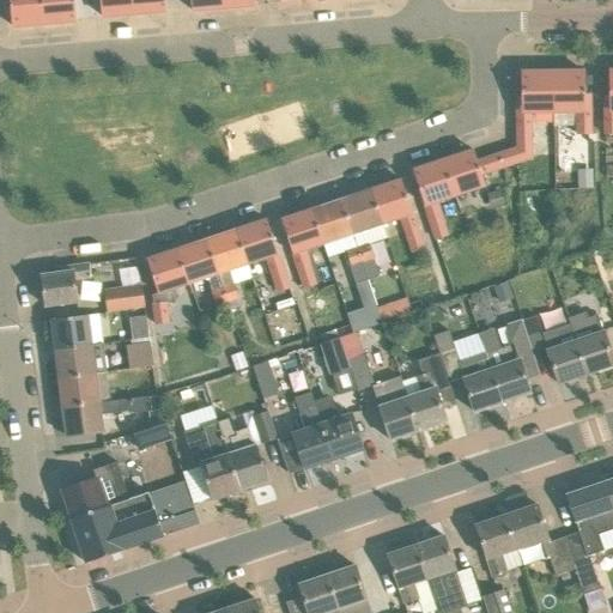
[(44,24),(42,0),(6,0),(6,5),(11,5),(13,26),(44,24)]
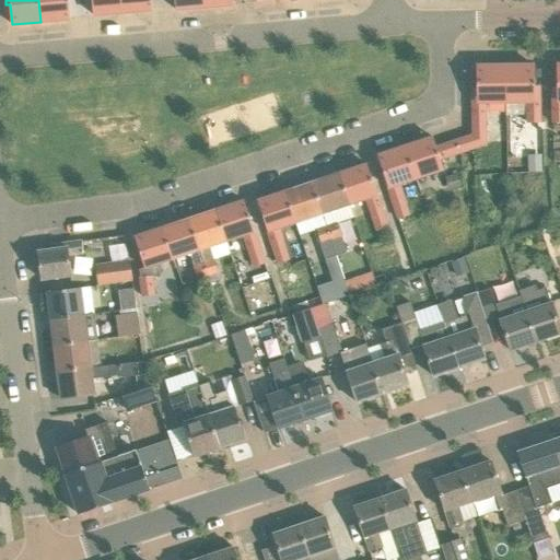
[(38,0),(41,22),(70,19),(68,0),(38,0)]
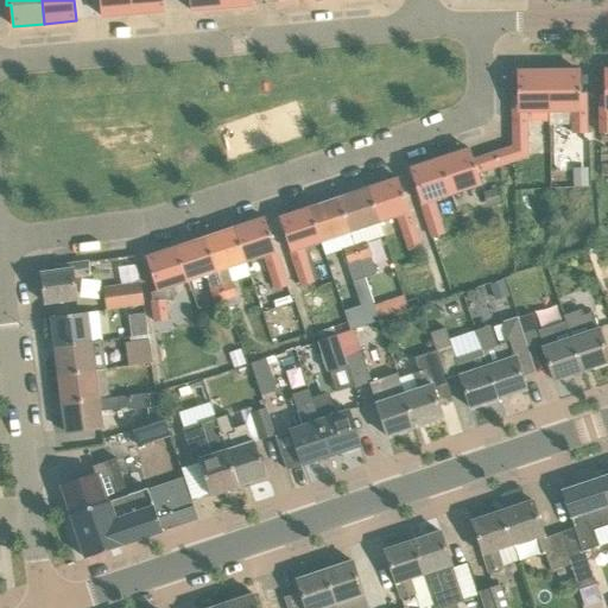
[(133,14),(132,0),(100,0),(102,17),(133,14)]
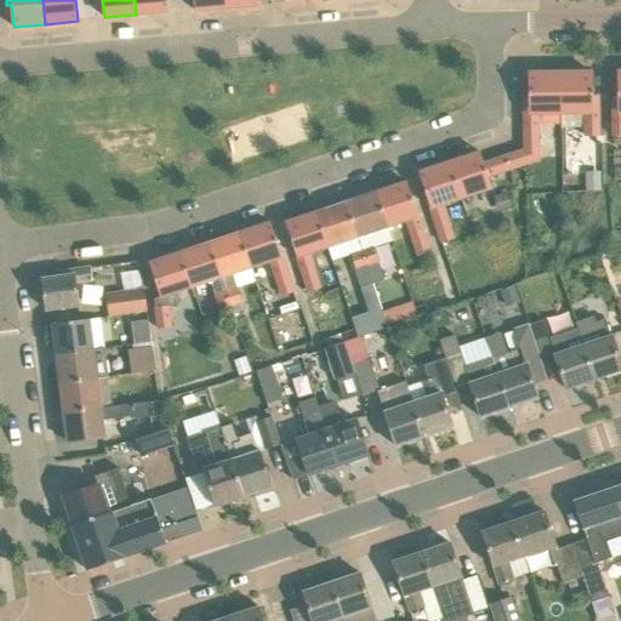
[(135,0),(136,15),(169,11),(167,0),(135,0)]
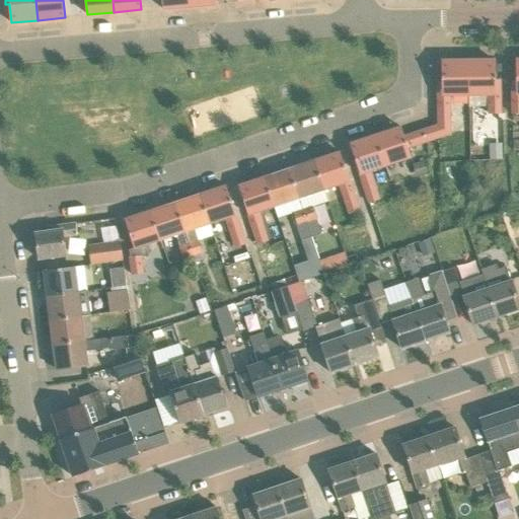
[(190,7),(189,0),(162,0),(163,9),(190,7)]
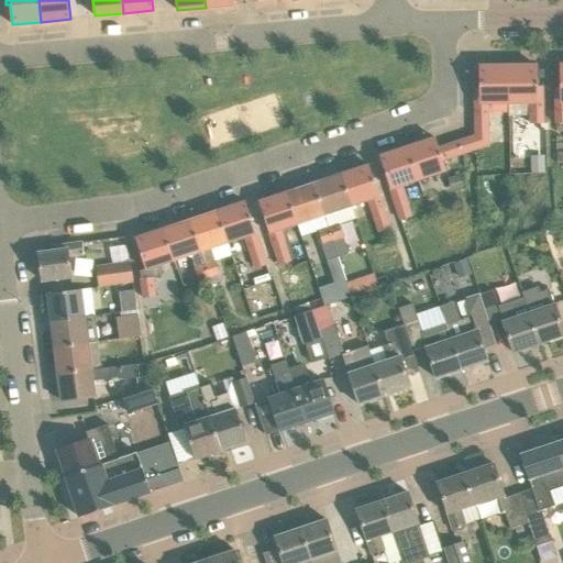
[(543,87),(538,87),(538,66),(508,67),(509,103),(529,103),(530,125),(542,125),(544,125),(543,87)]
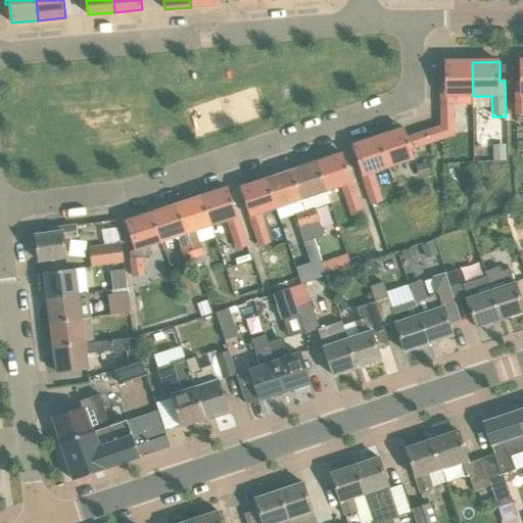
[(455,135),(455,97),(473,96),(472,62),(445,62),(445,84),(441,84),(442,127),(455,135)]
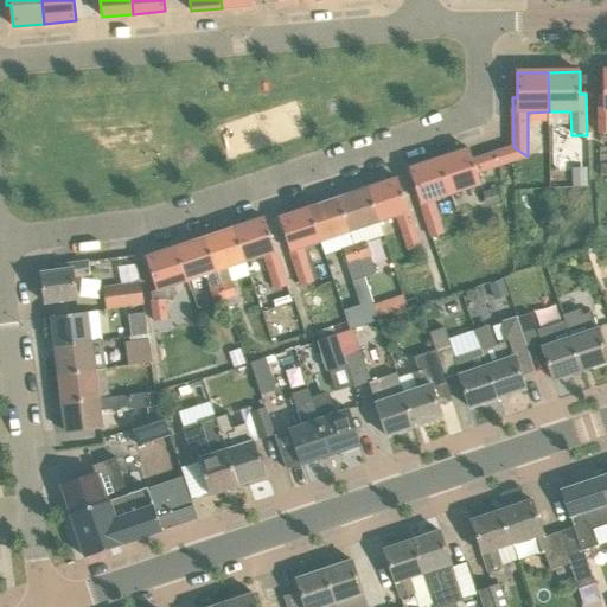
[(477,173),(528,157),(513,147),(473,160),(470,149),(440,160),(452,195),(481,185),(477,173)]
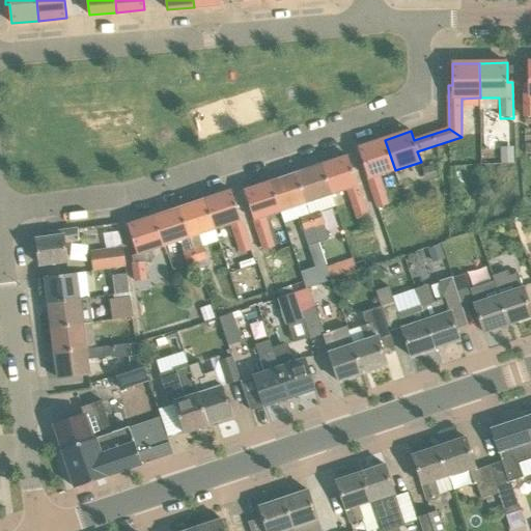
[(380,175),(395,170),(385,140),(358,148),(379,208),(389,205),(380,175)]
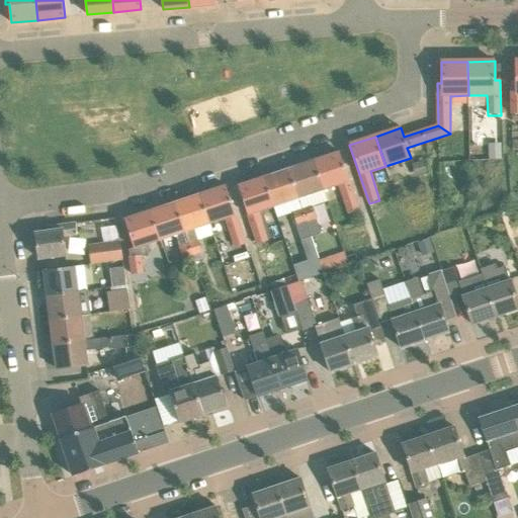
[(348,179),(346,171),(339,152),(316,160),(321,174),(316,176),(321,191),(323,190),(323,191),(339,186),(348,213),(360,209),(351,181),(348,179)]
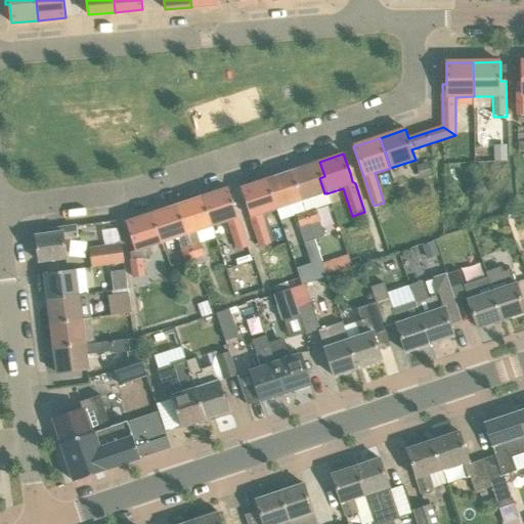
[(303,202),(326,193),(326,192),(324,193),(319,178),(324,176),(319,162),(293,171),(303,202)]
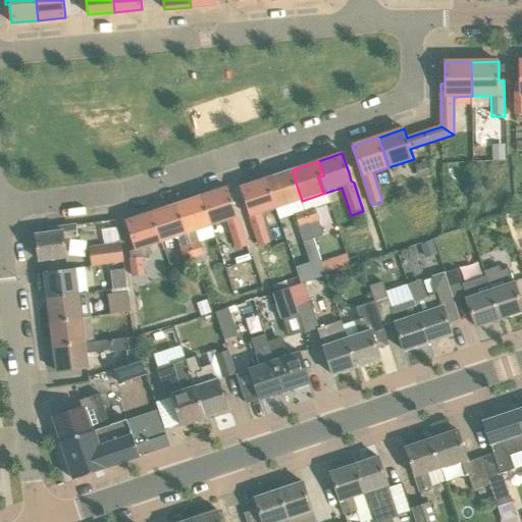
[(275,209),(302,201),(292,170),(263,179),(268,194),(272,192),(277,207),(275,208),(275,209)]
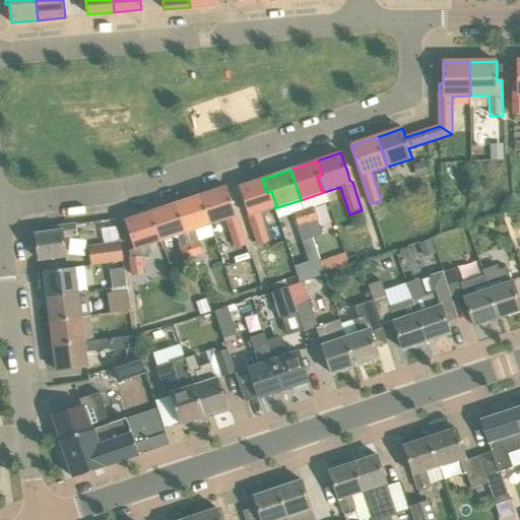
[(260,213),(274,208),(274,207),(276,206),(271,191),(267,193),(262,179),(240,187),(259,246),(269,242),(260,213)]
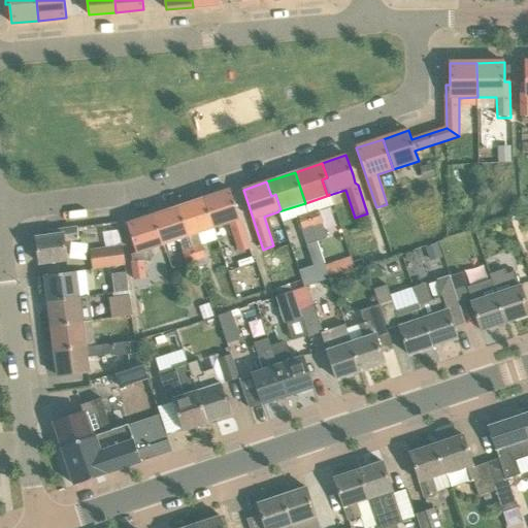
[(239,217),(231,193),(230,190),(206,198),(211,212),(205,213),(211,230),(231,224),(239,252),(251,249),(242,219),(239,217)]
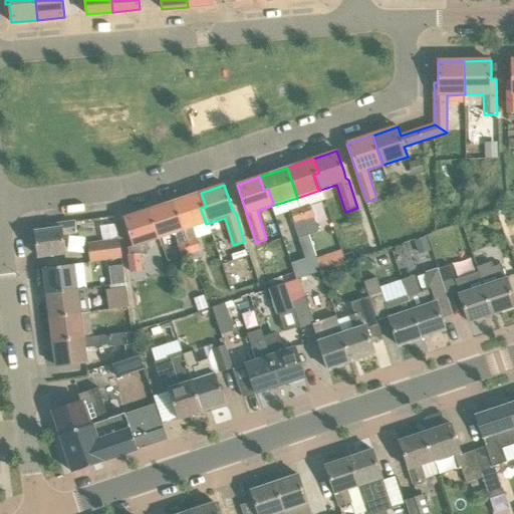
[(174,201),(184,230),(206,224),(200,208),(206,207),(201,193),(174,201)]
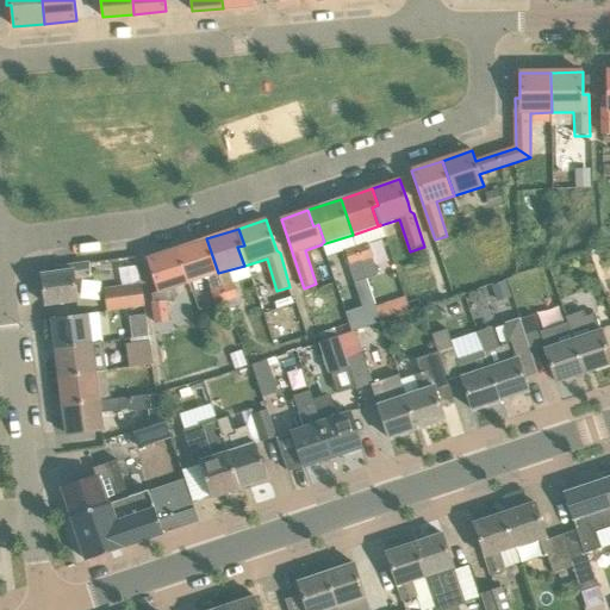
[(216,306),(228,303),(223,286),(218,273),(206,238),(173,250),(179,266),(184,265),(191,282),(207,278),(216,306)]
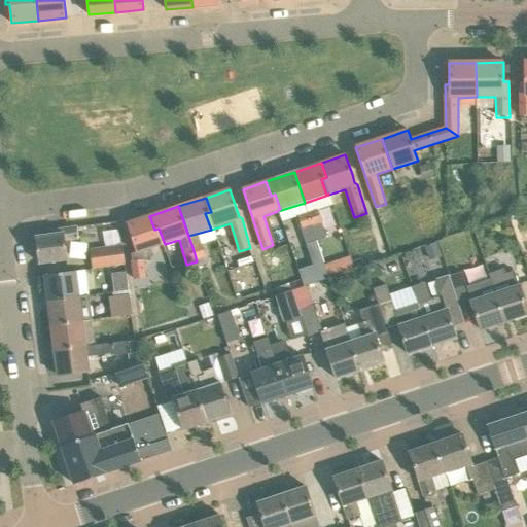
[(327,239),(317,209),(308,213),(317,242),(319,248),(329,245),(327,239)]
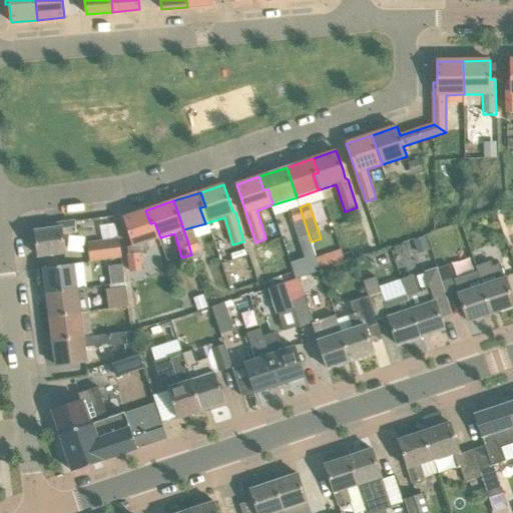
[(299,238),(309,235),(300,207),(290,210),(299,238)]
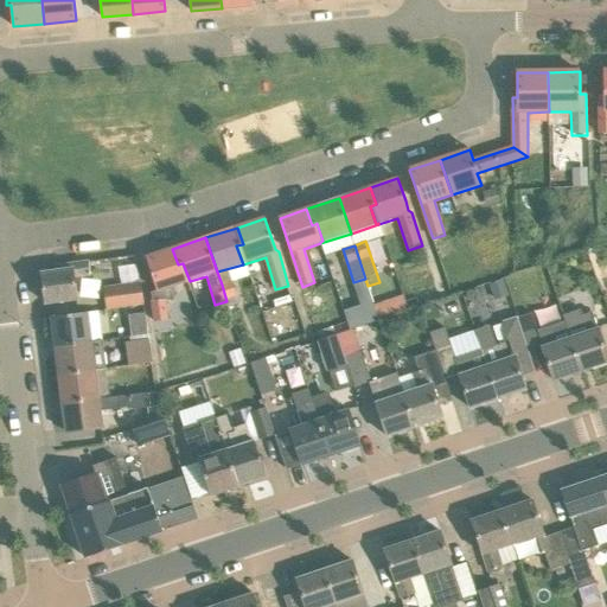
[(173,287),(190,281),(183,263),(178,264),(172,249),(146,257),(158,291),(151,293),(154,323),(168,320),(166,300),(176,298),(173,287)]
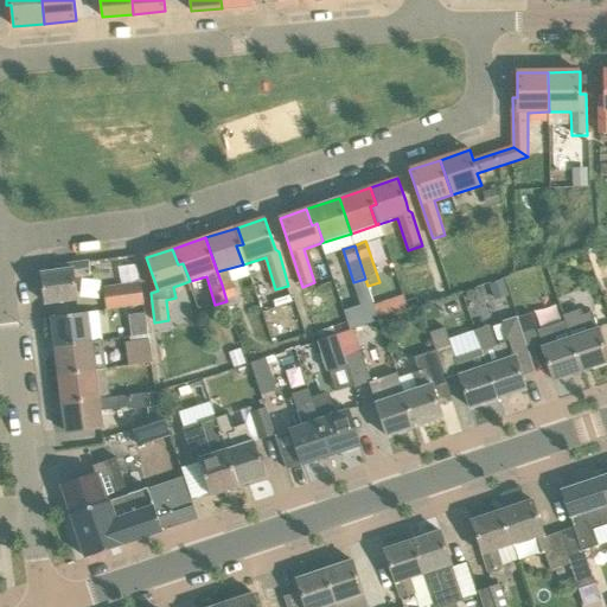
[(76,278),(91,275),(89,262),(56,267),(57,272),(42,273),(44,288),(40,288),(42,301),(45,300),(46,304),(78,299),(76,278)]
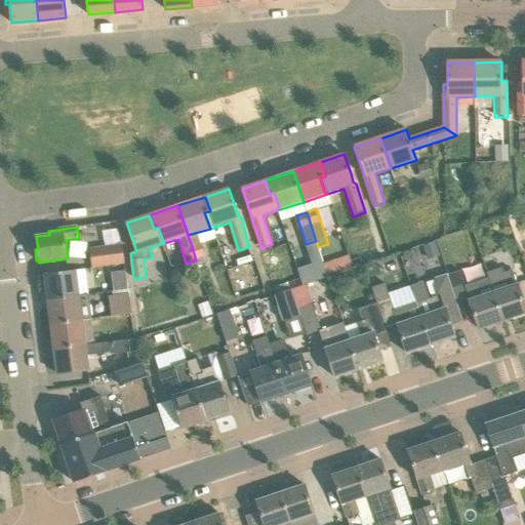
[(440,255),(439,252),(435,242),(423,247),(428,260),(440,255)]
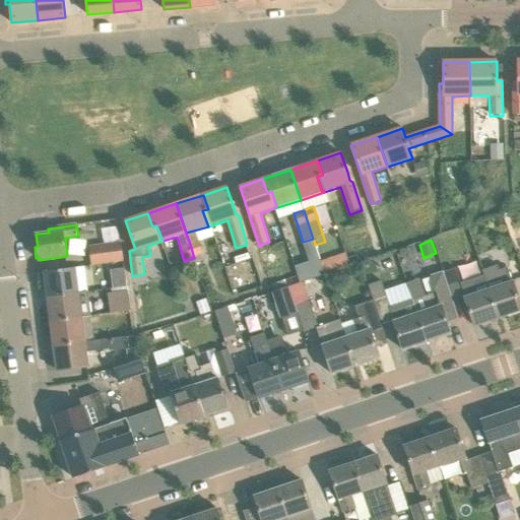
[(190,244),(194,258),(204,255),(199,241),(190,244)]
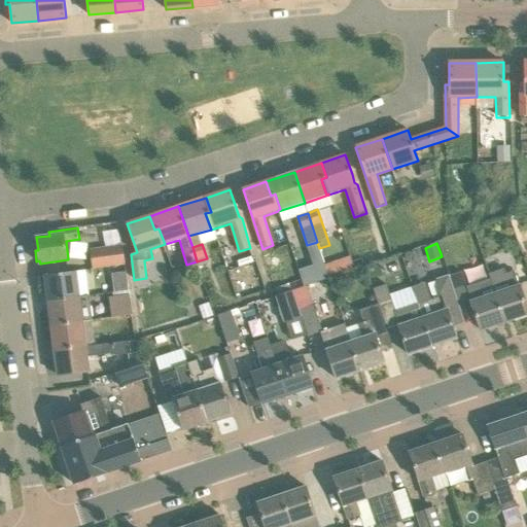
[(93,269),(125,265),(123,247),(91,251),(93,269)]
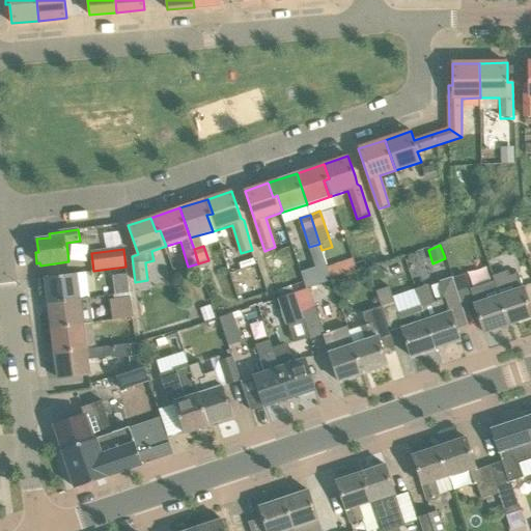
[(510,291),(499,296),(508,325),(530,316),(530,309),(515,262),(504,267),(507,277),(506,278),(510,291)]
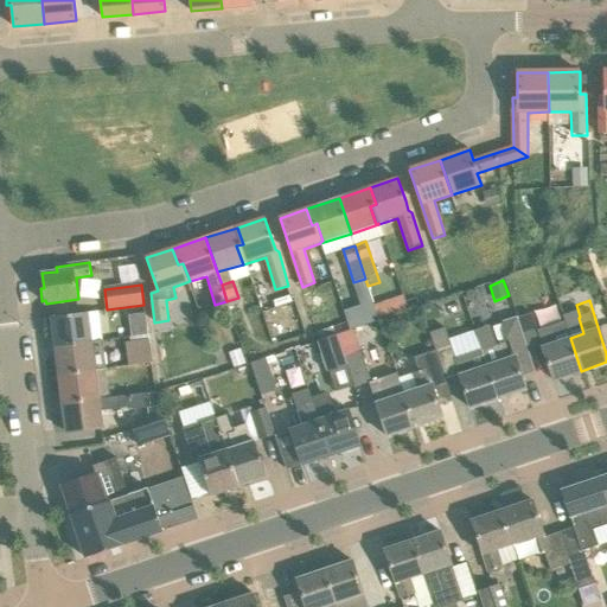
[(56,345),(102,339),(98,312),(52,318),(56,345)]
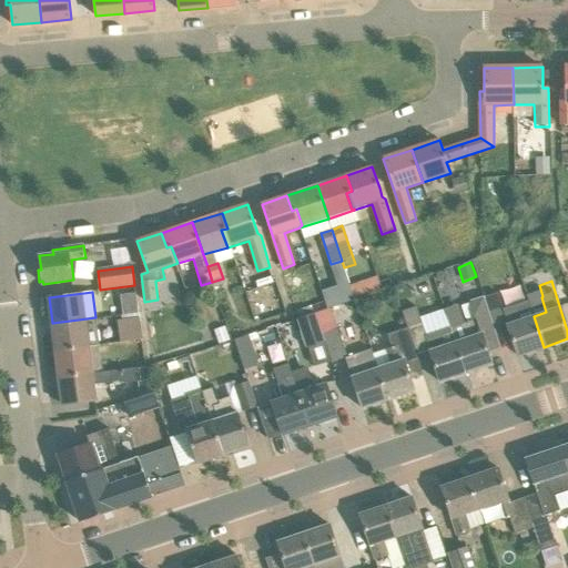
[(121,295),(123,315),(138,314),(135,294),(121,295)]
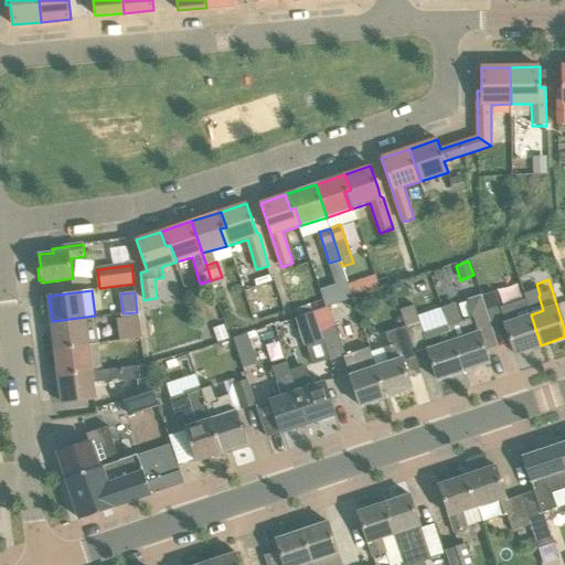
[(448,327),(452,340),(464,372),(490,363),(484,347),(498,343),(481,296),(467,300),(473,318),(448,327)]
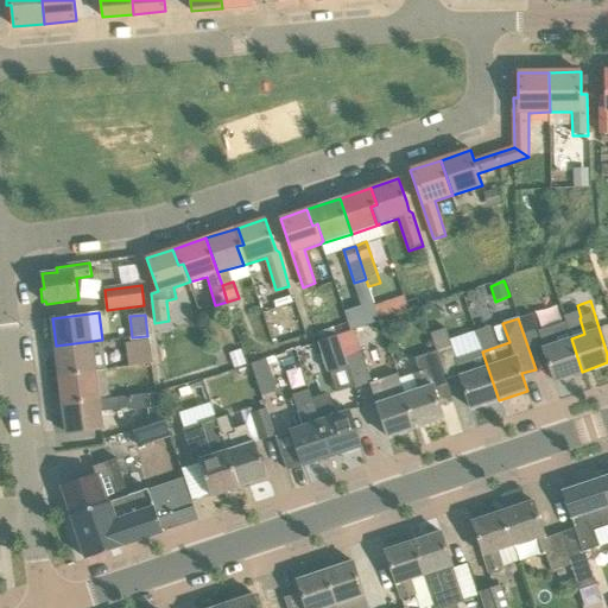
[(557,342),(551,327),(538,331),(555,381),(582,372),(571,339),(557,342)]
